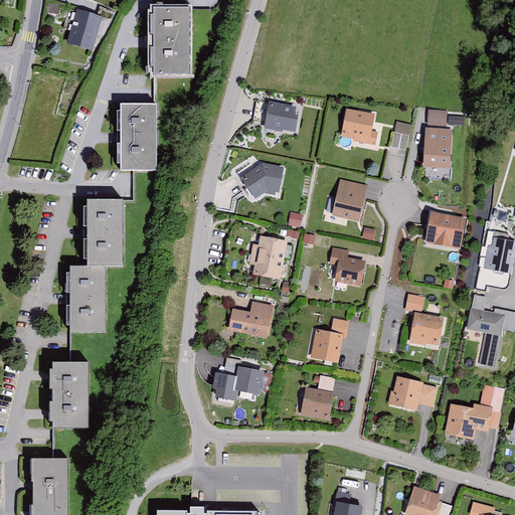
[(154,68),(154,75),(190,75),(190,9),(154,9),(154,16),(151,16),(150,68),(154,68)]
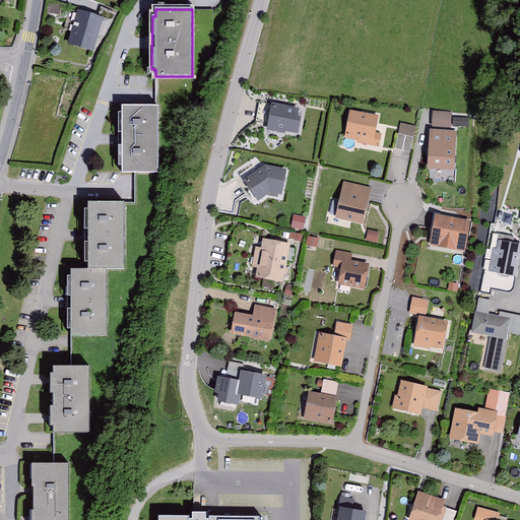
[(91,49),(101,19),(70,10),(67,20),(74,22),(73,25),(75,26),(73,31),(75,31),(72,44),(91,49)]
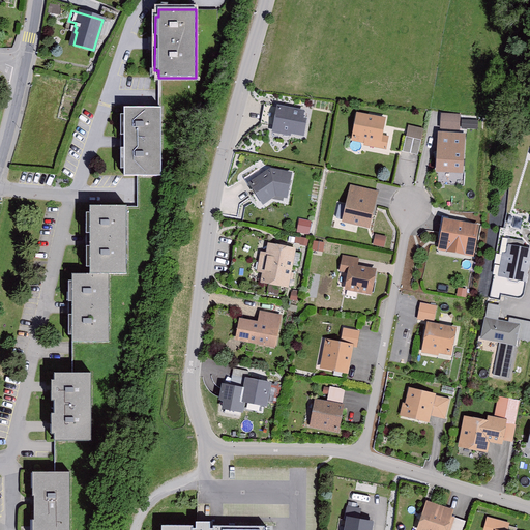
[(262,120),(270,121),(273,105),(265,104),(262,120)]
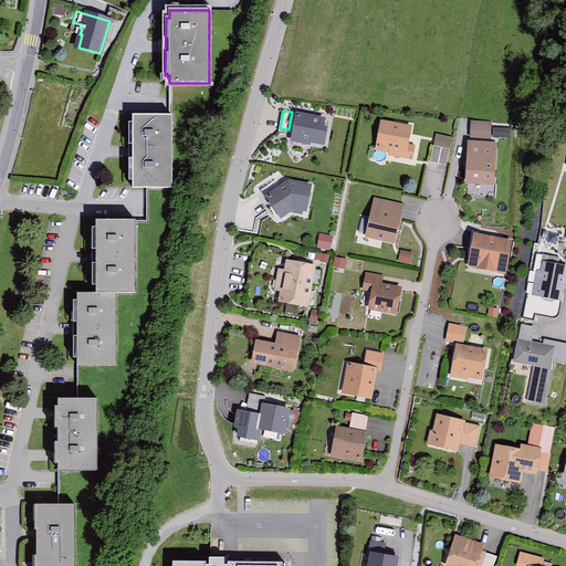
[(323,119),(297,115),(293,138),(295,138),(296,142),(300,142),(302,139),(323,144),(325,132),(322,130),(323,119)]
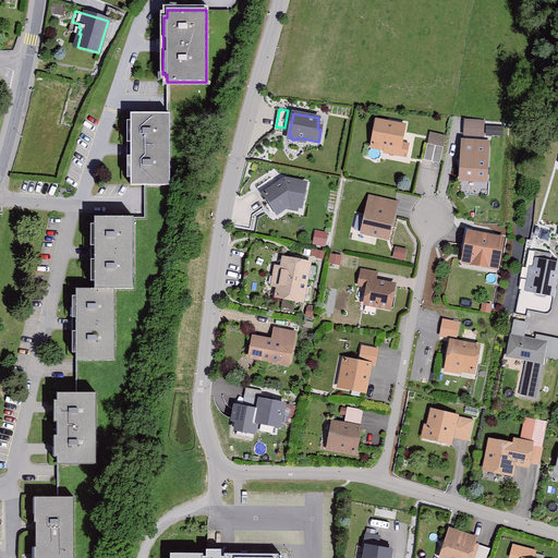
[(131,179),(131,186),(171,185),(171,114),(132,114),(132,122),(128,122),(128,179),(131,179)]
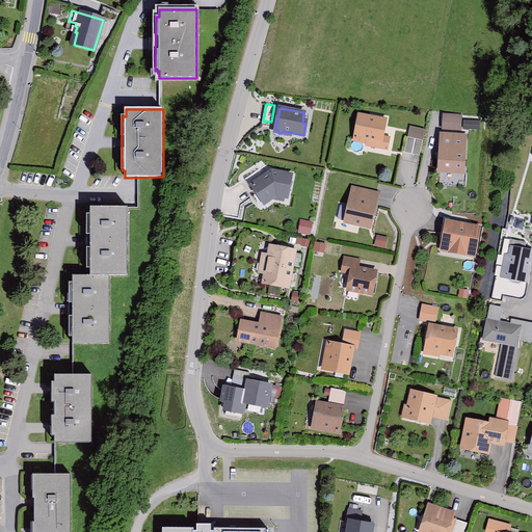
[(461,115),(444,114),(443,129),(460,130),(461,115)]
